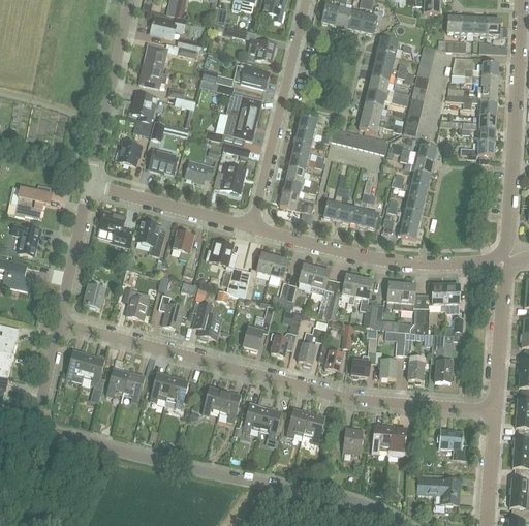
[(175,16),(178,0),(169,0),(166,13),(175,16)]
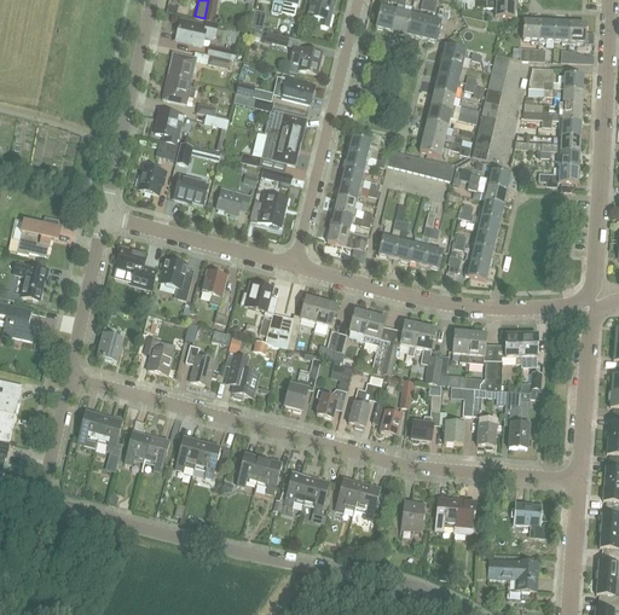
[(208,0),(204,18),(214,21),(218,0),(208,0)]
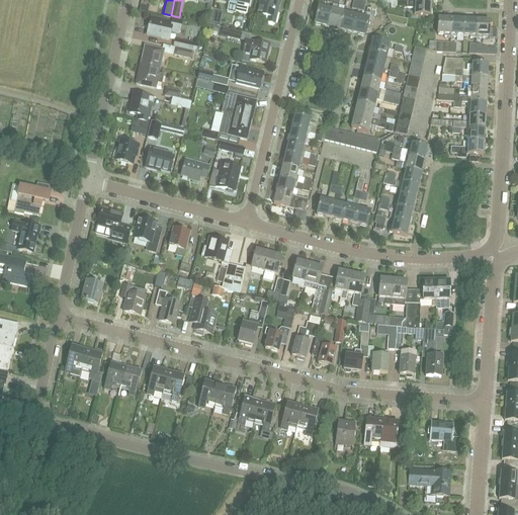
[(229,0),(227,9),(235,11),(235,9),(246,12),(248,0),(229,0)]
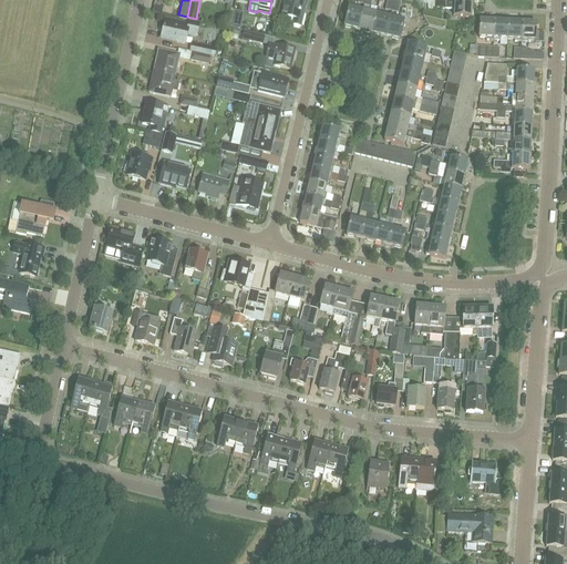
[(303,3),(303,0),(284,0),(281,12),(294,16),(292,21),(300,23),(305,4),(303,3)]
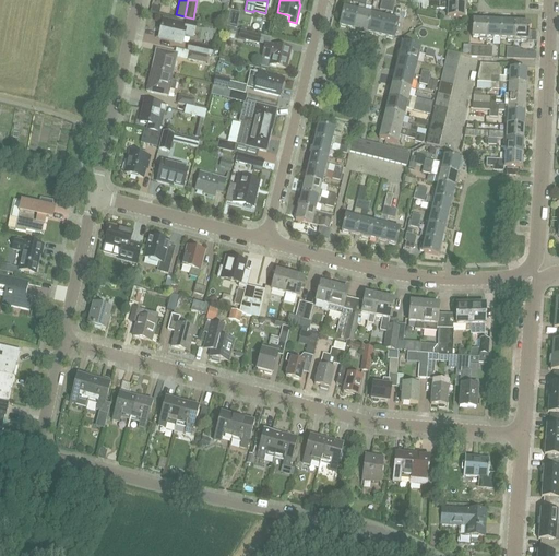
[(358,0),(358,1),(357,9),(356,9),(352,27),(366,30),(370,11),(363,10),(365,0),(358,0)]
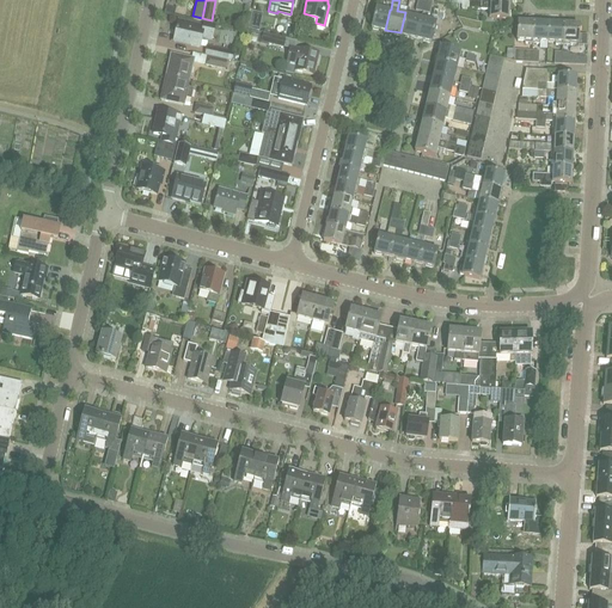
[(416,0),(415,8),(422,10),(424,0),(416,0)]
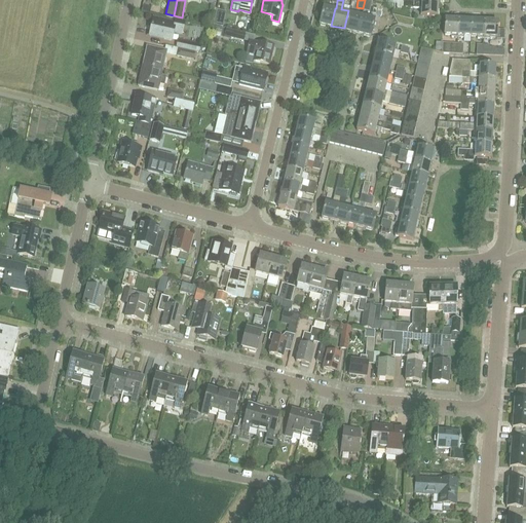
[(365,0),(363,8),(369,9),(372,0),(365,0)]
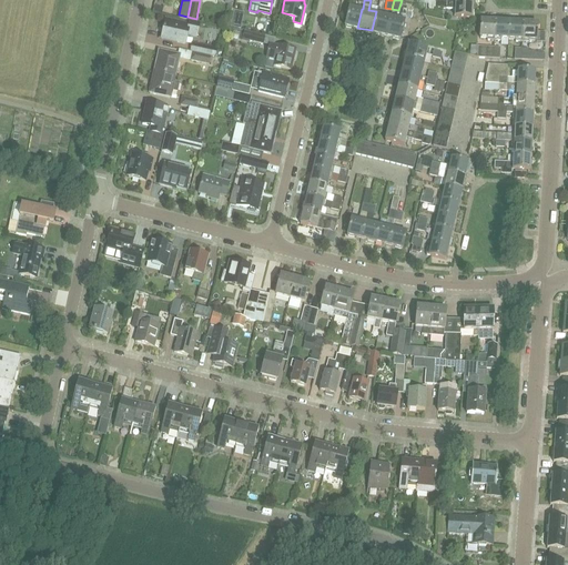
[(473,0),(428,0),(428,6),(446,7),(453,7),(455,7),(454,14),(472,16),(473,0)]
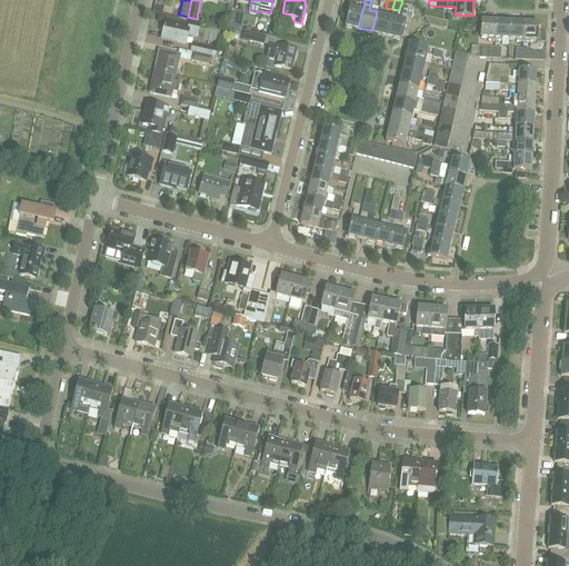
[(153,9),(162,11),(163,2),(156,1),(153,9)]
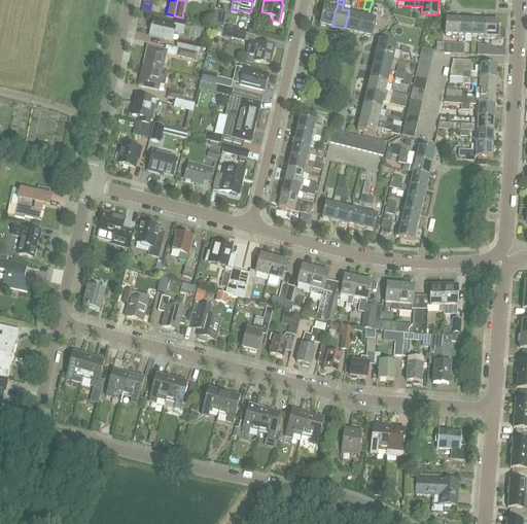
[(319,23),(331,26),(336,8),(323,5),(319,23)]
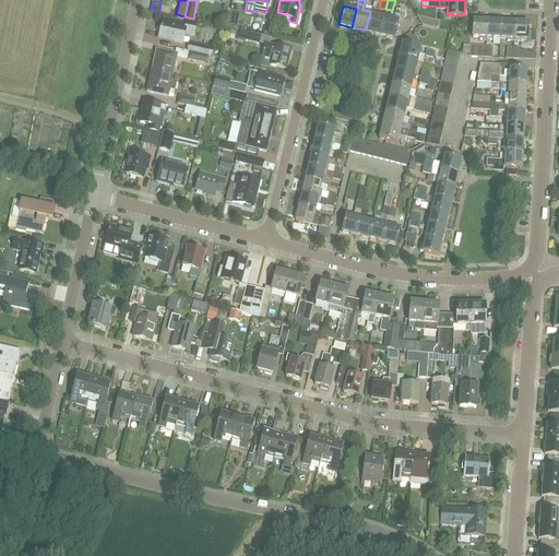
[(366,30),(380,33),(384,14),(370,11),(366,30)]
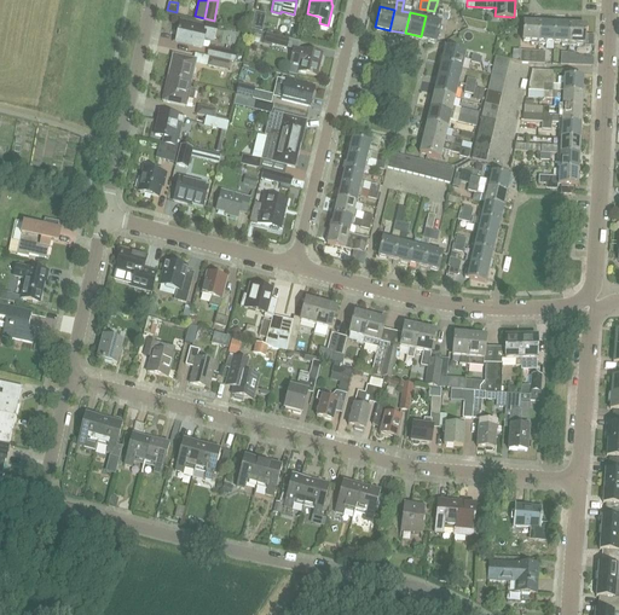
[(435,40),(440,19),(426,16),(421,36),(435,40)]
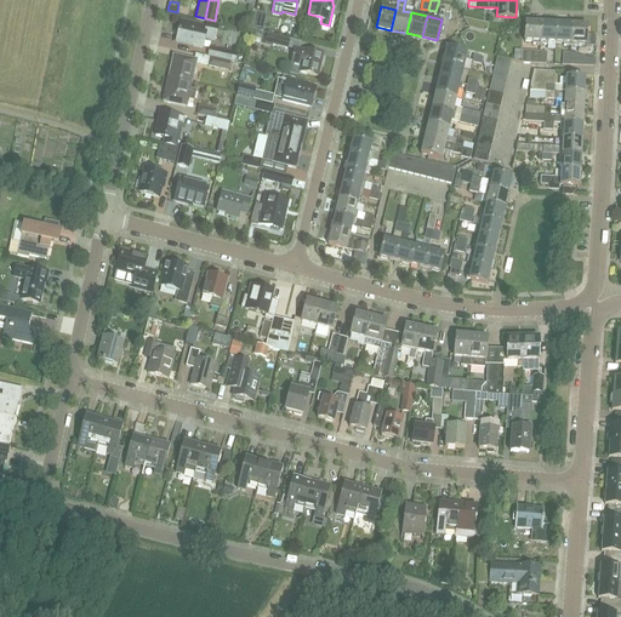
[(203,44),(204,36),(215,39),(218,22),(208,20),(208,24),(181,18),(176,38),(203,44)]
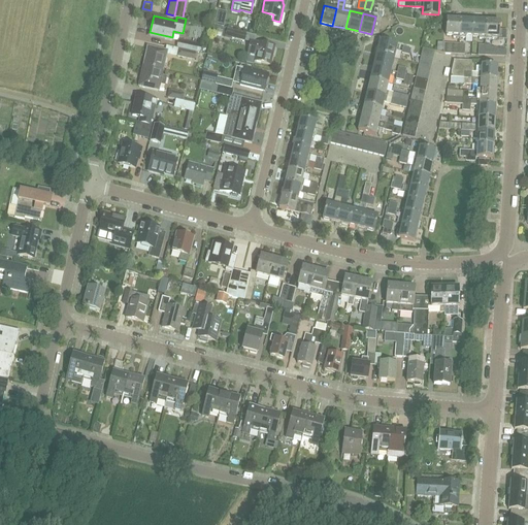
[(453,35),(459,35),(460,18),(447,17),(446,33),(453,33),(453,35)]
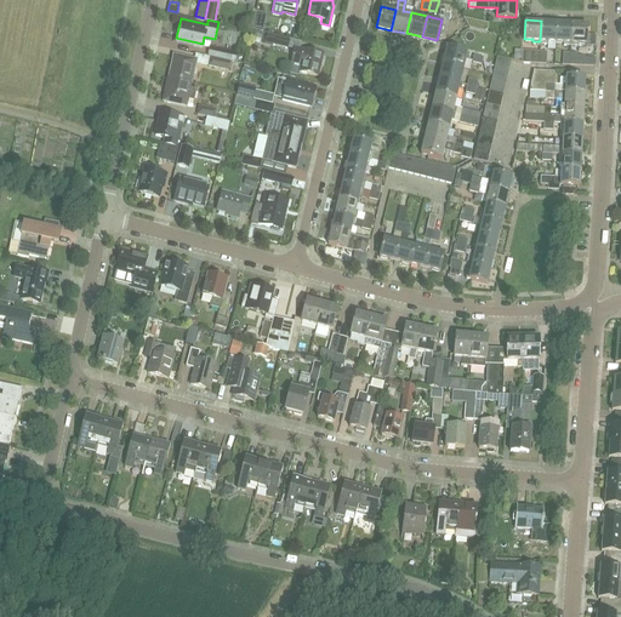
[(556,40),(557,21),(541,21),(540,41),(547,43),(547,40),(556,40)]
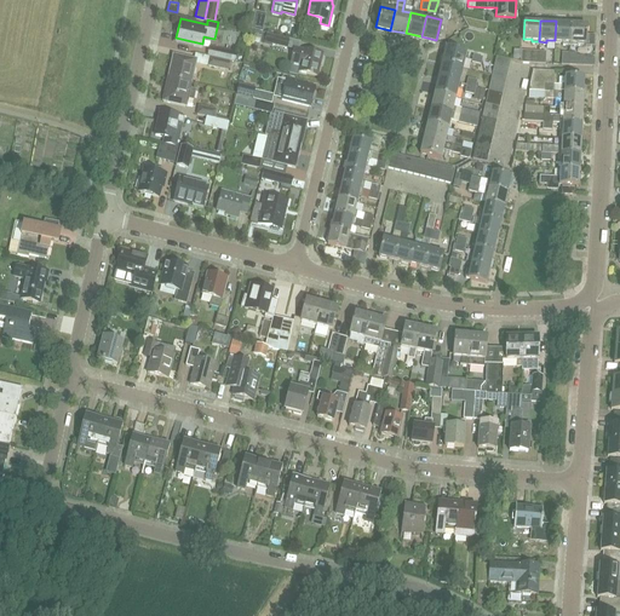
[(570,22),(556,21),(555,40),(562,40),(562,42),(569,44),(570,22)]
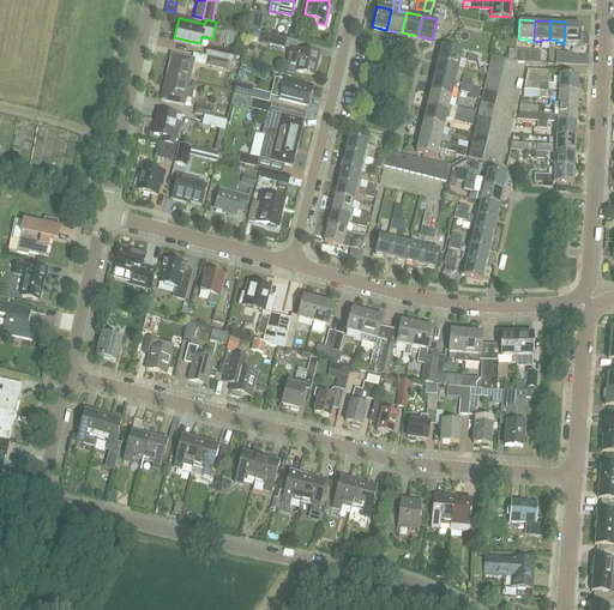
[(581,22),(565,22),(564,43),(572,43),(572,41),(579,41),(581,22)]
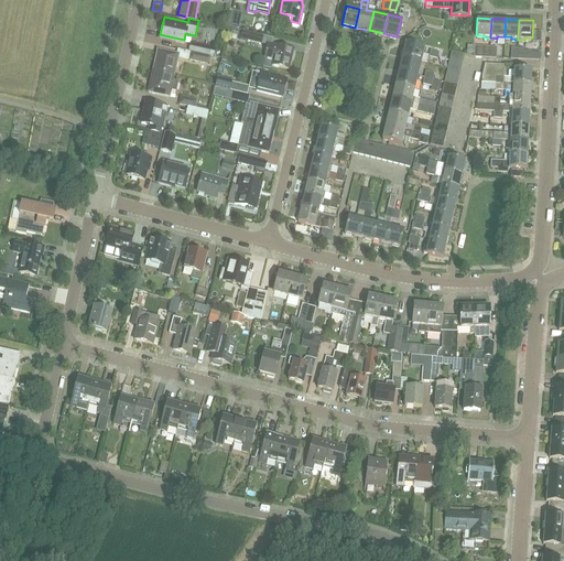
[(242,29),(240,39),(247,40),(247,39),(261,42),(263,33),(242,29)]
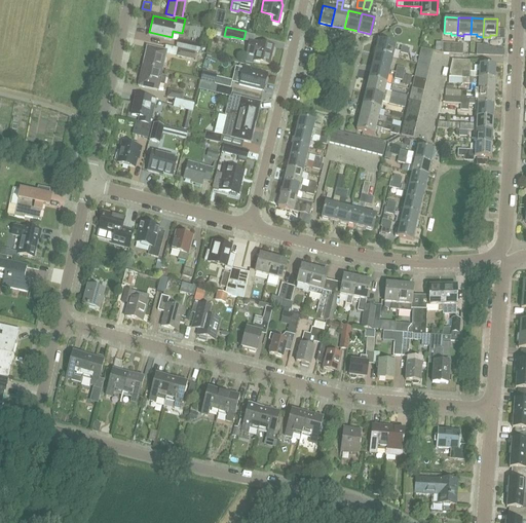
[(176,45),(199,49),(201,43),(178,38),(176,45)]
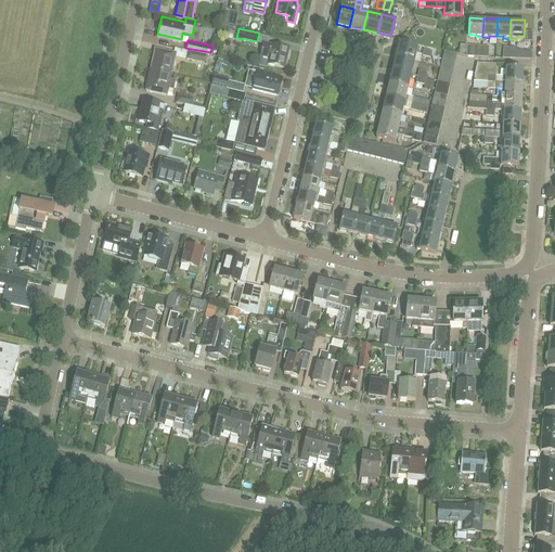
[(284,65),(288,45),(271,41),(263,40),(260,52),(268,54),(267,61),(284,65)]
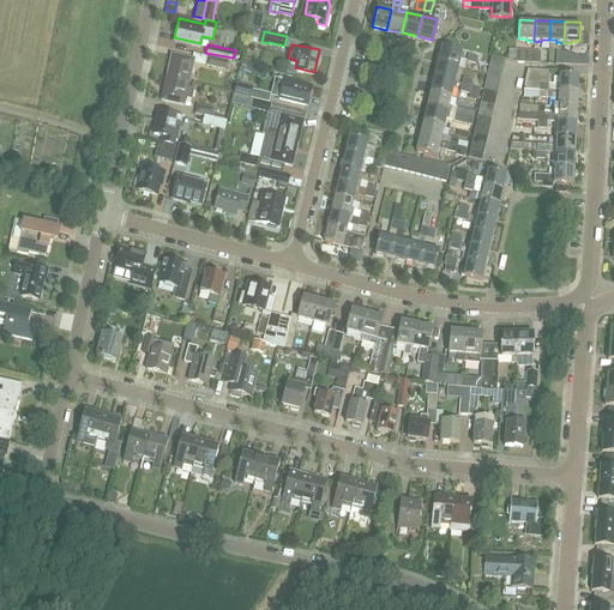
[(437,60),(458,66),(462,50),(440,46),(437,60)]
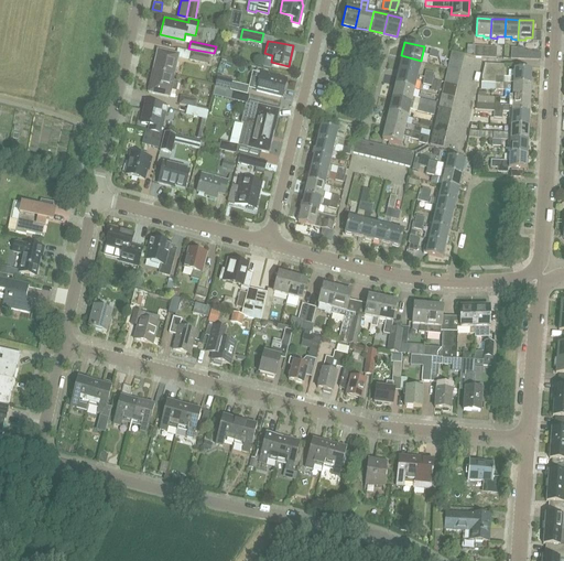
[(499,43),(498,54),(509,54),(509,43),(499,43)]
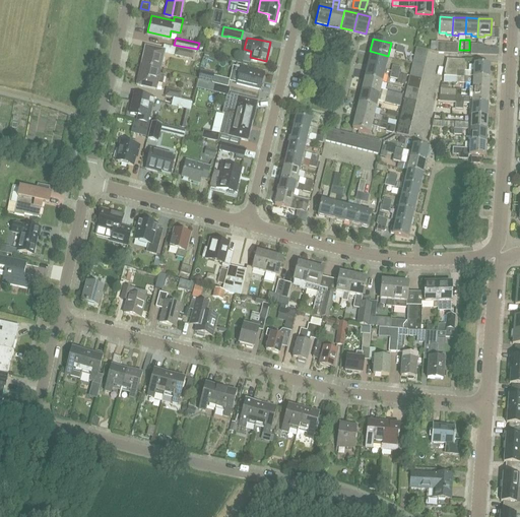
[(451,52),(452,42),(437,41),(437,51),(451,52)]
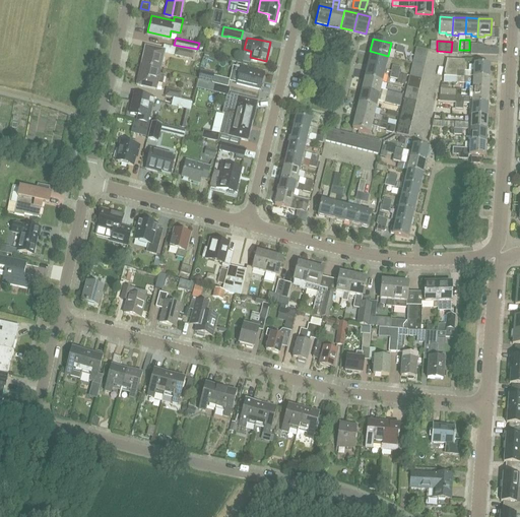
[(483,43),(477,42),(476,53),(489,53),(490,45),(483,44),(483,43)]
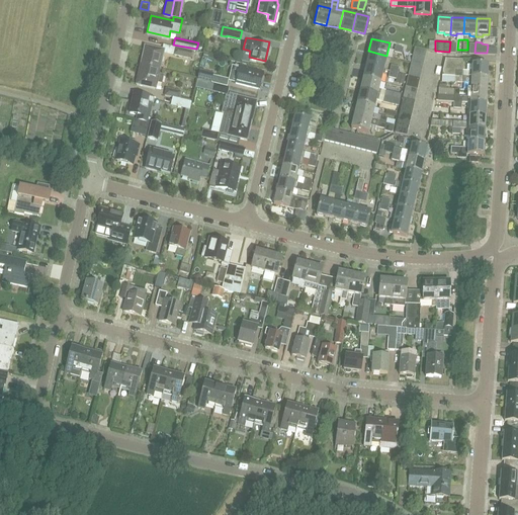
[(145,43),(140,62),(160,67),(164,48),(145,43)]
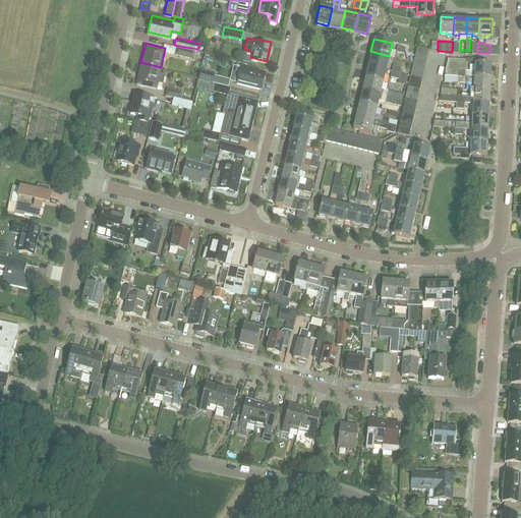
[(398,44),(396,51),(405,52),(406,46),(398,44)]
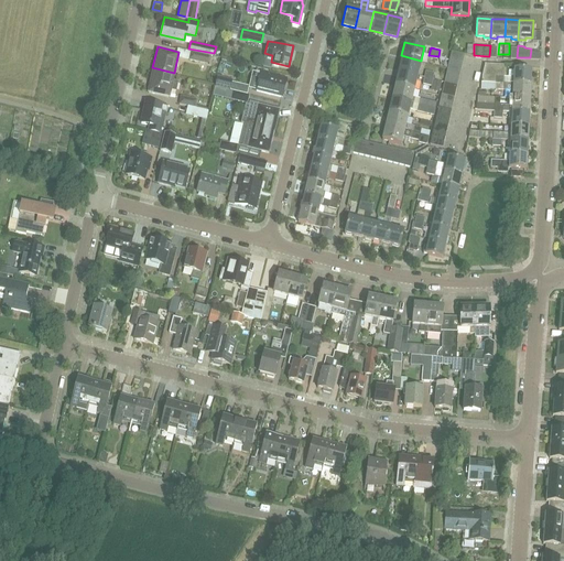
[(209,54),(191,50),(188,57),(207,62),(209,54)]
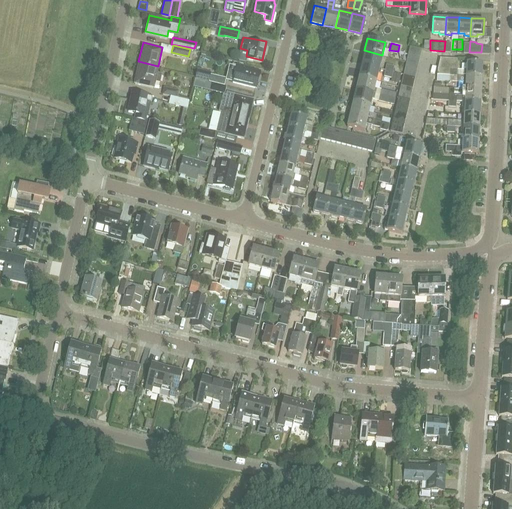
[(379,67),(382,55),(364,50),(361,63),(379,67)]
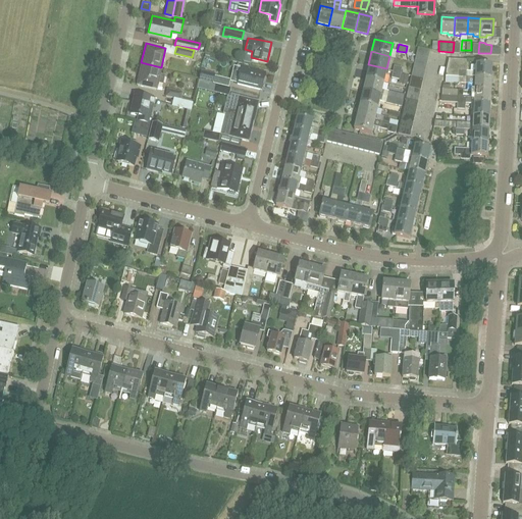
[(415,55),(414,61),(426,64),(427,58),(415,55)]
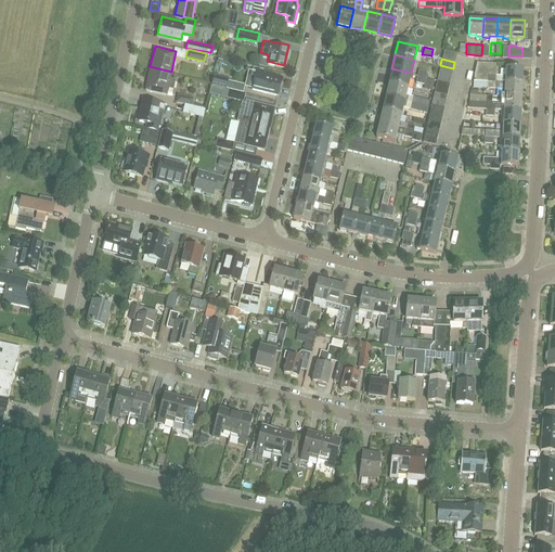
[(488,79),(521,81),(523,67),(505,66),(504,74),(498,74),(498,62),(477,61),(473,78),(488,79)]
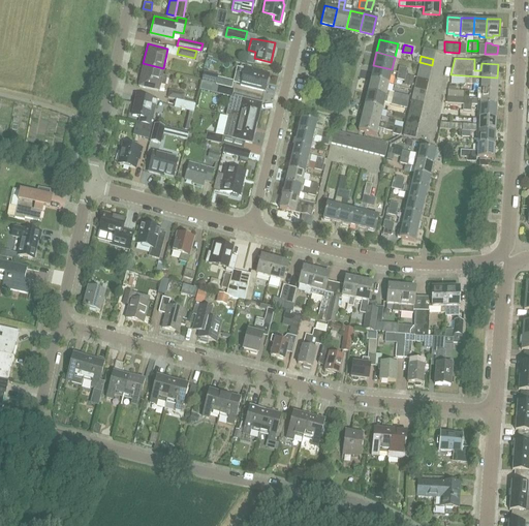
[(419,62),(417,68),(430,71),(432,65),(419,62)]
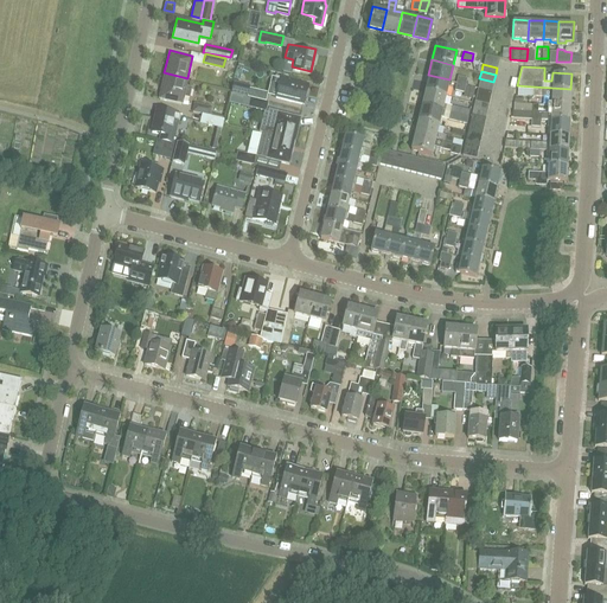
[(192,85),(186,84),(187,78),(164,72),(159,96),(183,101),(184,95),(190,96),(192,85)]
